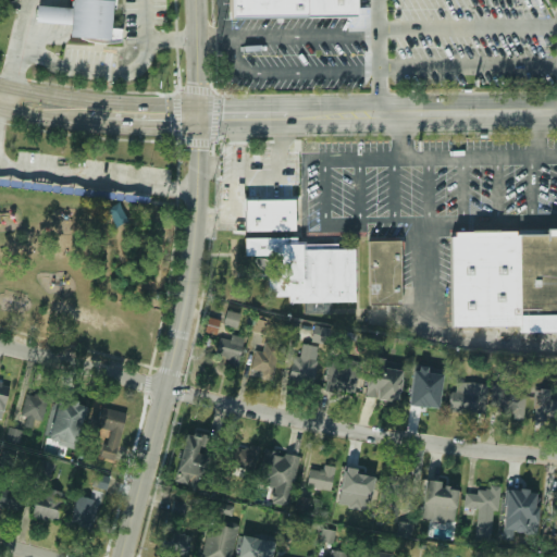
[(120,31),(119,44),(113,45),(108,45),(101,46),(96,45),(90,44),(85,42),(79,40),(79,39),(67,38),(69,26),(70,10),(70,0),(114,0),(114,11),(111,10),(110,24),(109,23),(108,29),(120,31)]
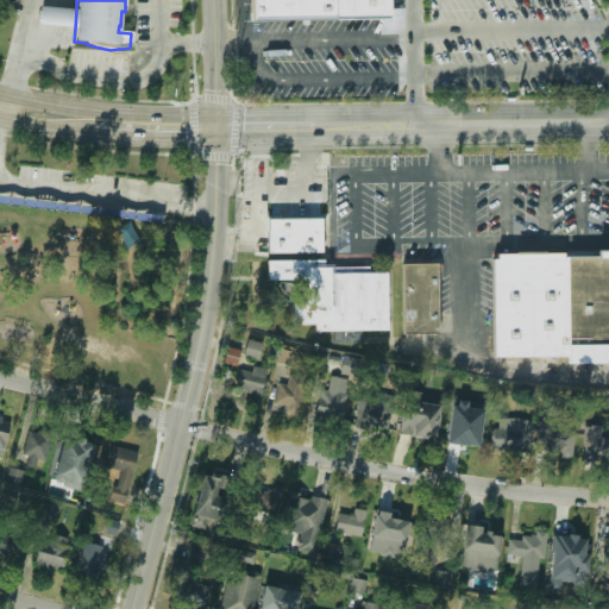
[(250,0),(388,0),(389,20),(250,20),(250,0)]
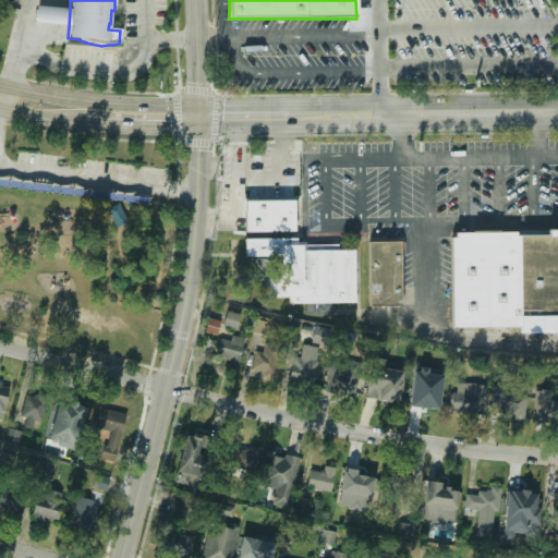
[(70,10),(69,26),(34,23),(35,8),(70,10)]
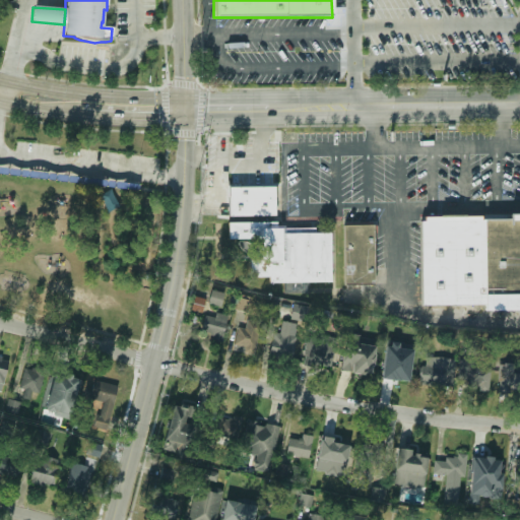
[(0,169),(138,186),(137,192),(0,175),(0,169)]
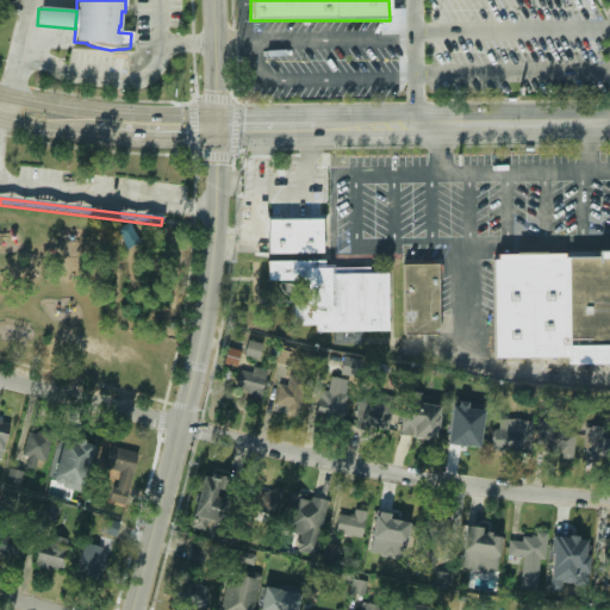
[(266,254),(321,253),(321,219),(266,219),(266,254)]
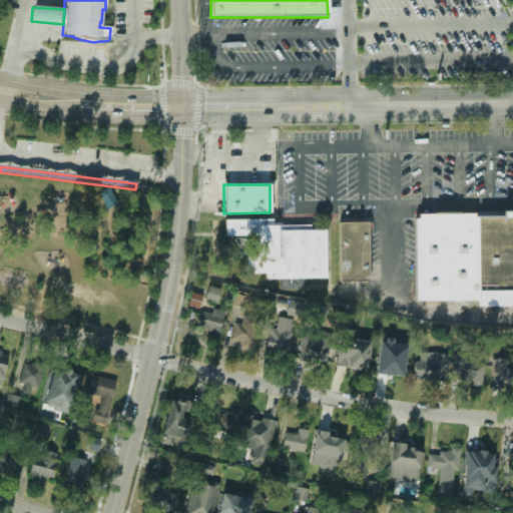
[(512,306),(476,306),(476,300),(414,300),(413,215),(512,214),(512,306)]
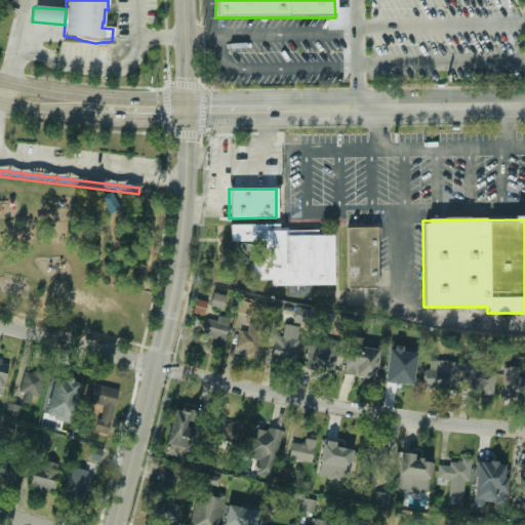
[(333,284),(333,228),(229,228),(229,243),(260,243),(260,260),(251,260),(250,283),(333,284)]
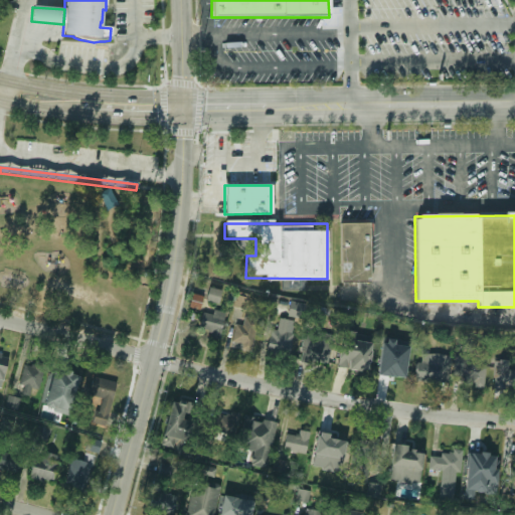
[(339,223),(369,223),(369,283),(339,283),(339,223)]
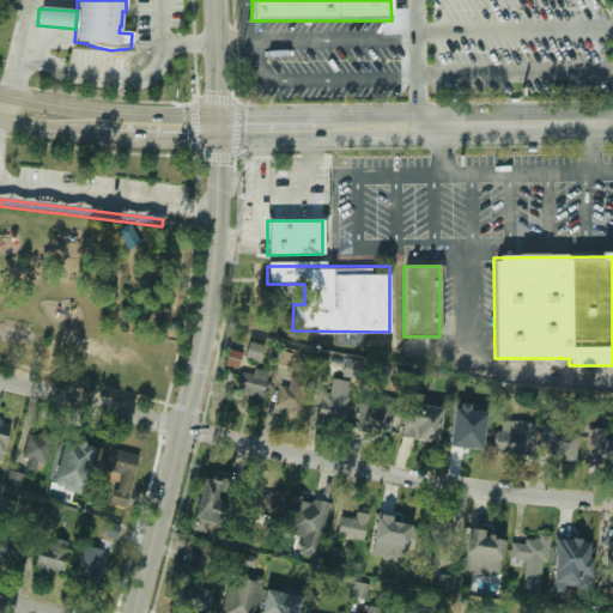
[(246,358),(249,343),(262,346),(259,362),(246,358)]
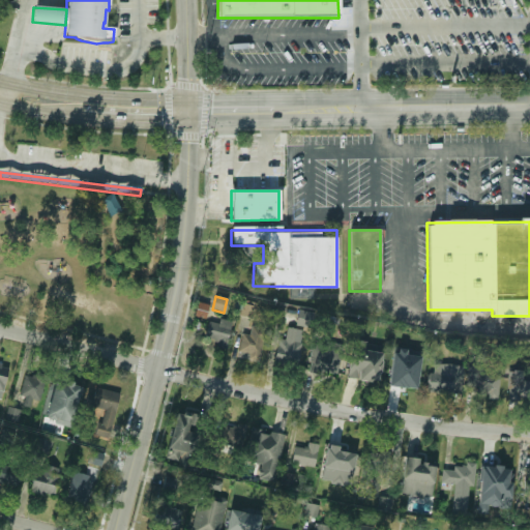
[(253,303),(242,301),(239,315),(249,317),(253,303)]
